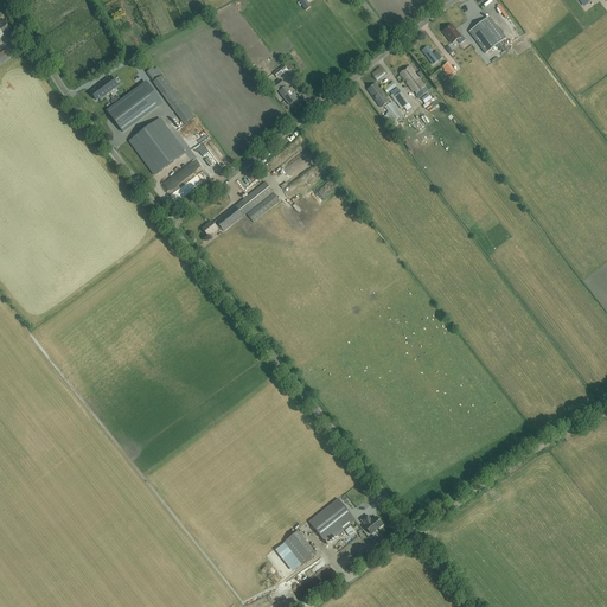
[(485,55),(505,39),(489,17),(468,32),(485,55)]
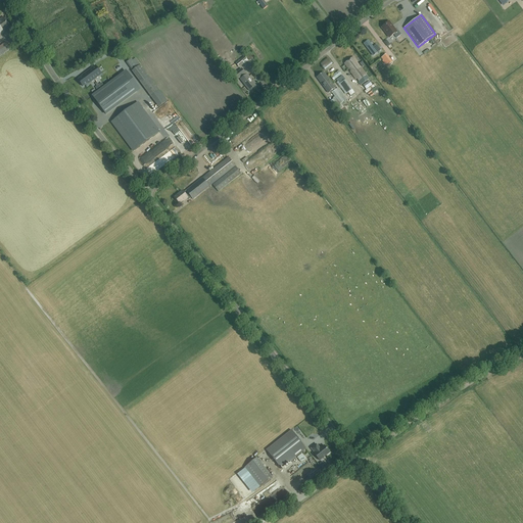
[(0,35),(11,28),(3,16),(0,18),(0,35)]
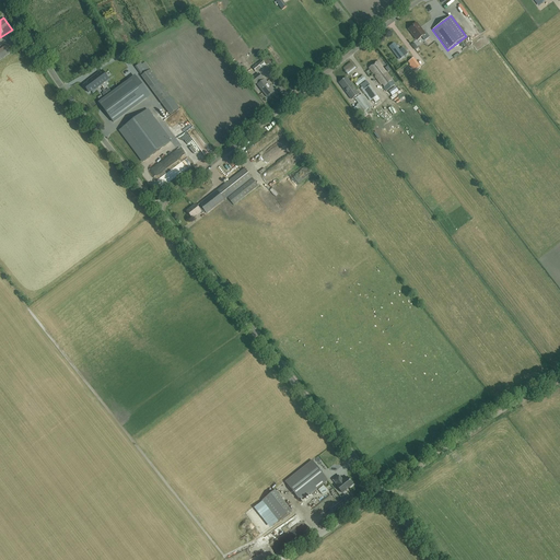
[(416,23),(408,30),(418,41),(422,37),(424,41),(430,37),(426,33),(424,34),(416,23)]
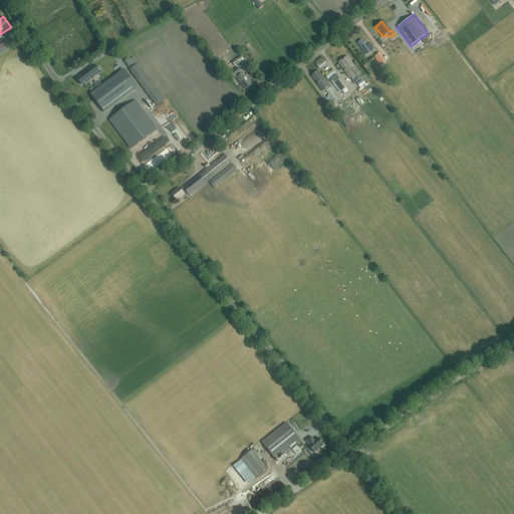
[(370,51),(374,49),(370,43),(366,46),(362,40),(357,43),(366,54),(370,51)]
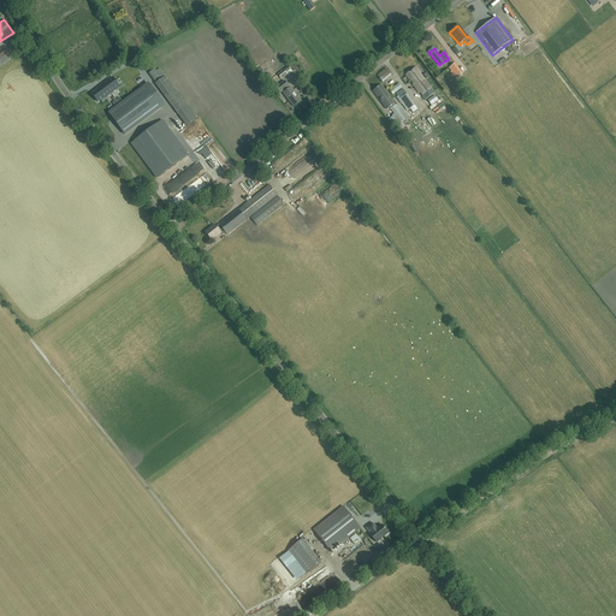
[(0,65),(12,58),(6,49),(0,54),(0,65)]
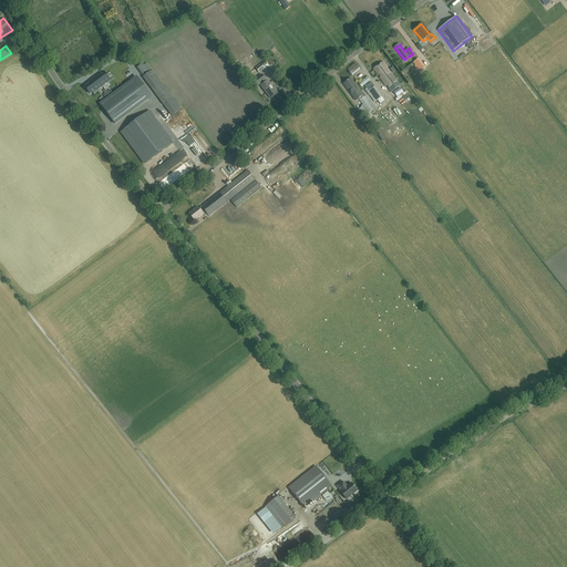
[(259,73),(265,69),(264,68),(267,64),(265,61),(261,64),(256,69),(259,73)]
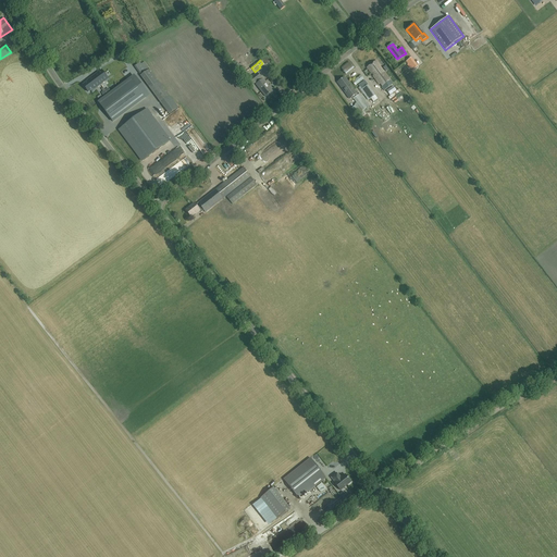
[(134,64),(135,65),(134,66),(150,88),(169,114),(177,108),(159,82),(144,62),(141,63),(140,62),(139,62),(138,63),(137,61),(134,64)]
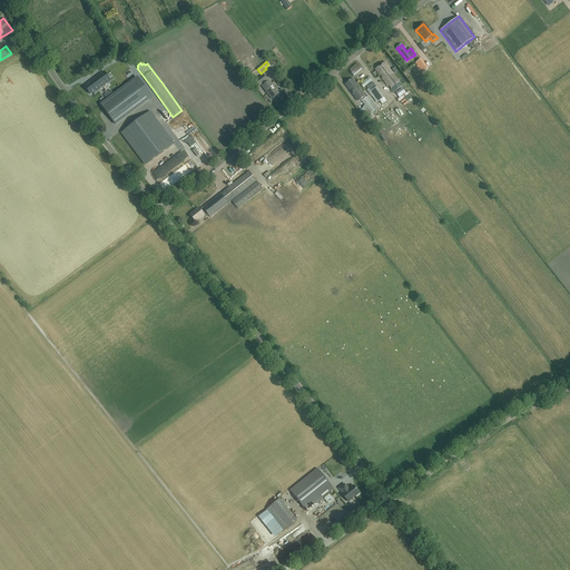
[(402,86),(389,69),(389,68),(384,62),(375,70),(387,87),(390,86),(392,88),(390,89),(393,92),(402,86)]
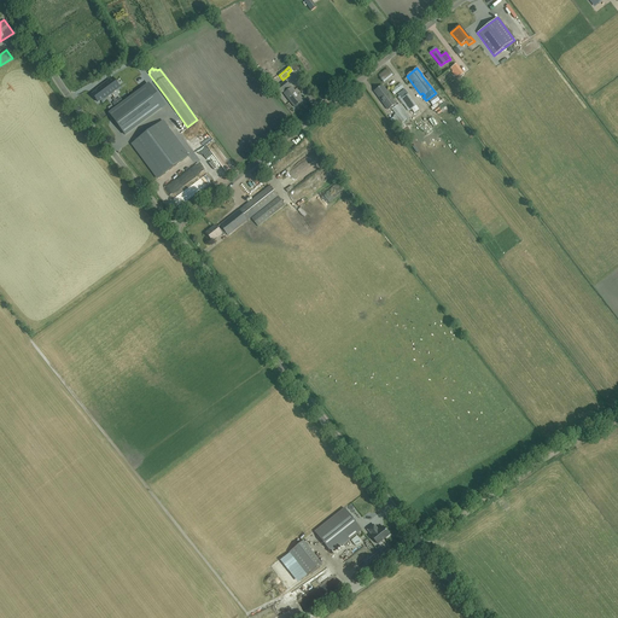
[(383,82),(391,75),(388,69),(378,76),(383,82)]
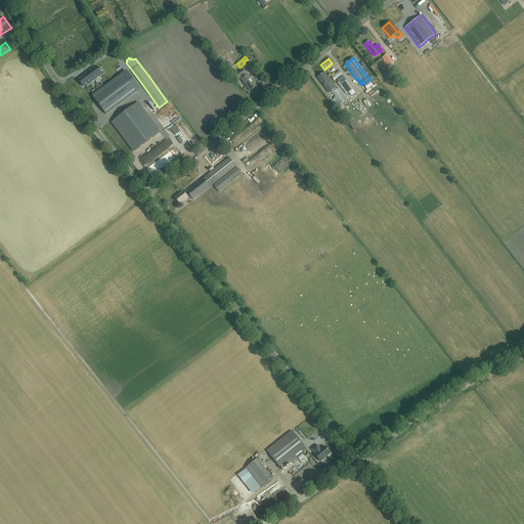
[(401,68),(408,80),(418,75),(416,71),(423,67),(417,58),(401,68)]
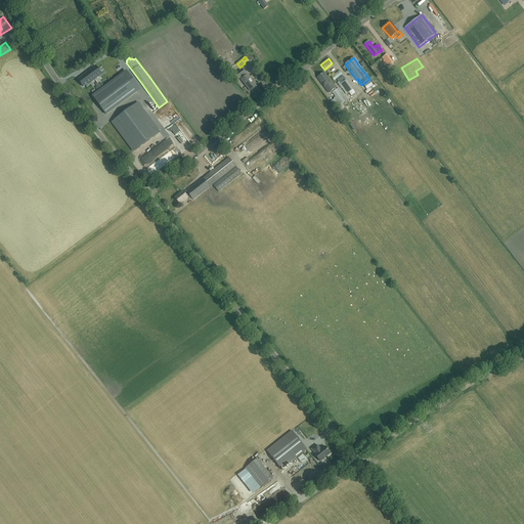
[(125,74),(130,71),(125,62),(120,67),(125,74)]
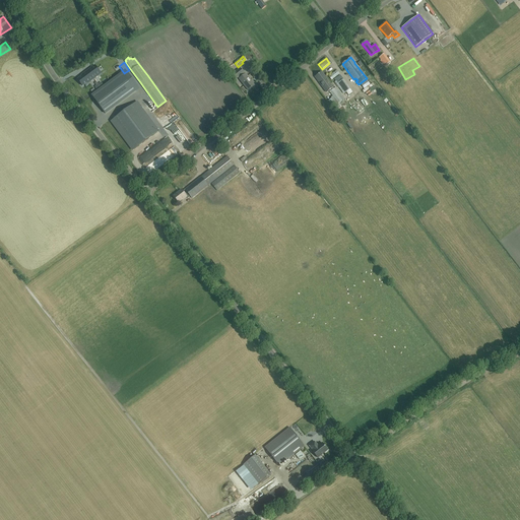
[(110,77),(112,76),(107,64),(102,66),(106,75),(109,74),(110,77)]
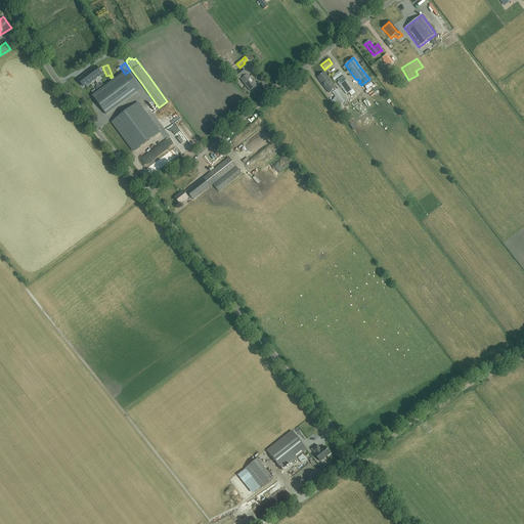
[(78,81),(83,87),(88,83),(88,84),(101,74),(94,66),(82,76),(83,77),(78,81)]
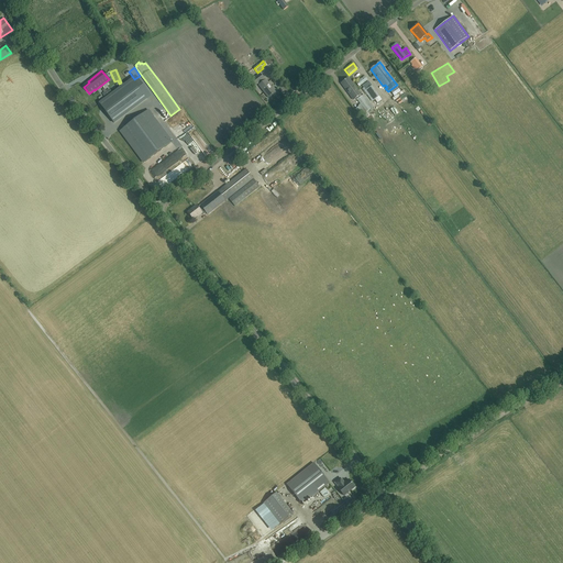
[(265,80),(260,75),(252,80),(256,85),(257,84),(258,86),(268,98),(274,94),(271,88),(272,87),(265,80)]
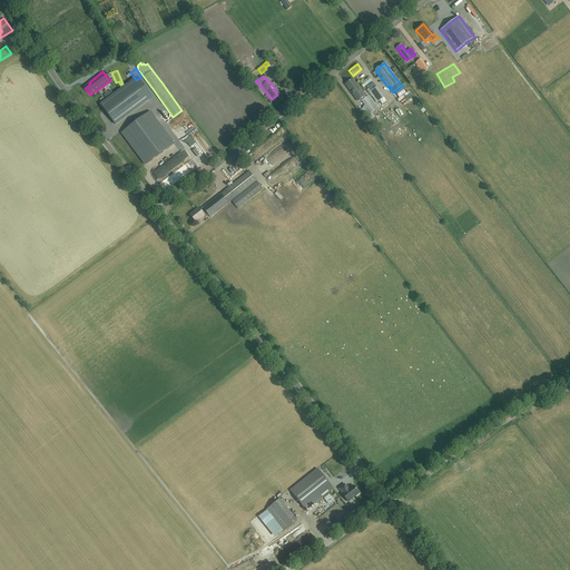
[(370,77),(361,84),(363,88),(364,88),(373,81),(370,77)]
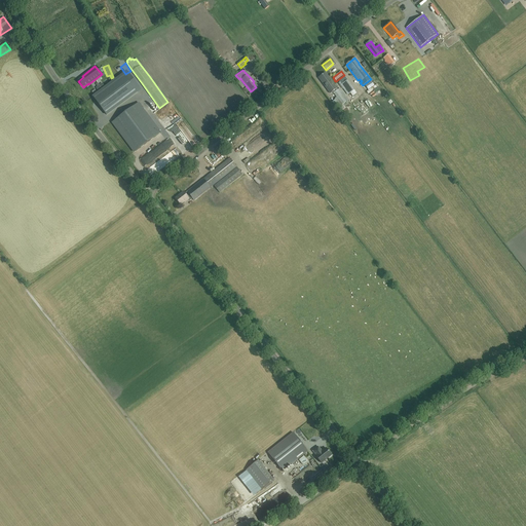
[(124,74),(92,97),(107,115),(138,92),(124,74)]
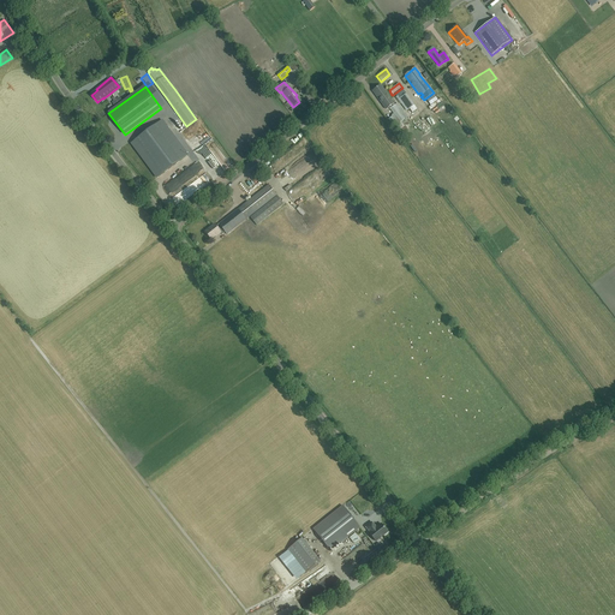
[(386,109),(393,103),(380,87),(374,91),(380,99),(378,100),(386,109)]
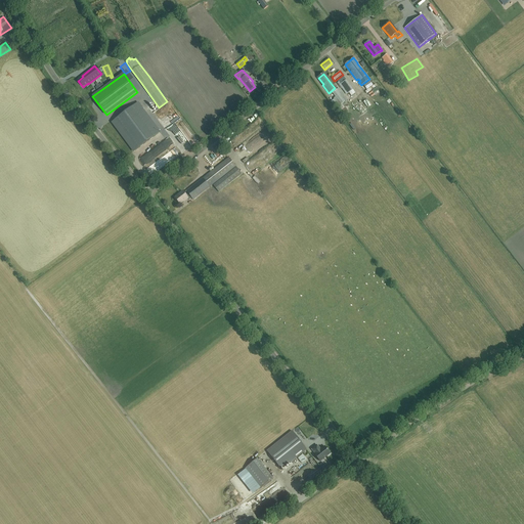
[(339,82),(337,83),(341,89),(342,88),(346,95),(349,93),(351,96),(355,93),(343,76),(337,80),(339,82)]
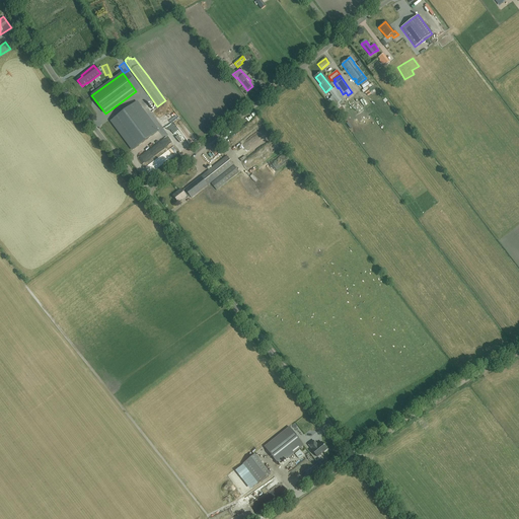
[(343,98),(335,87),(332,88),(328,91),(332,97),(327,100),(332,106),(342,100),(342,99),(343,98)]
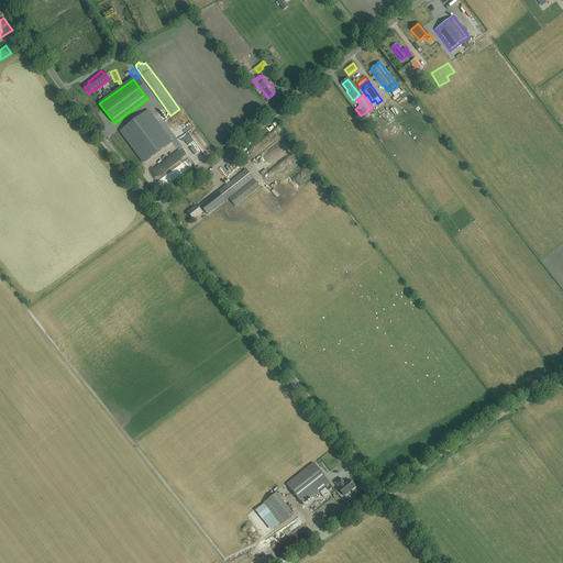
[(172,142),(148,110),(120,131),(144,163),(172,142)]
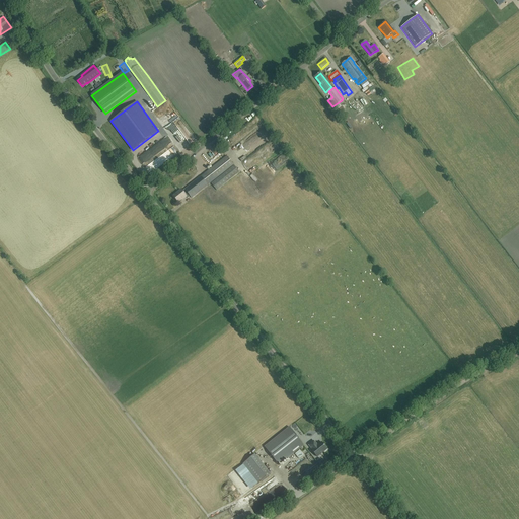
[(192,198),(207,186),(217,177),(233,165),(226,156),(211,168),(201,176),(184,189),(184,190),(182,192),(181,190),(173,196),(178,202),(183,198),(183,199),(187,197),(187,196),(189,194),(192,198)]
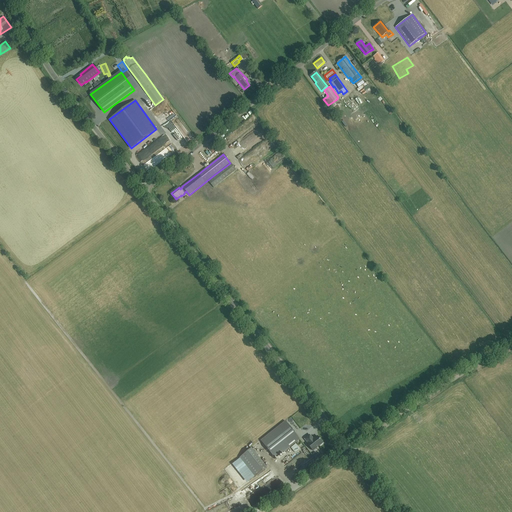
[(214,188),(223,180),(236,170),(231,163),(218,173),(208,181),(214,188)]
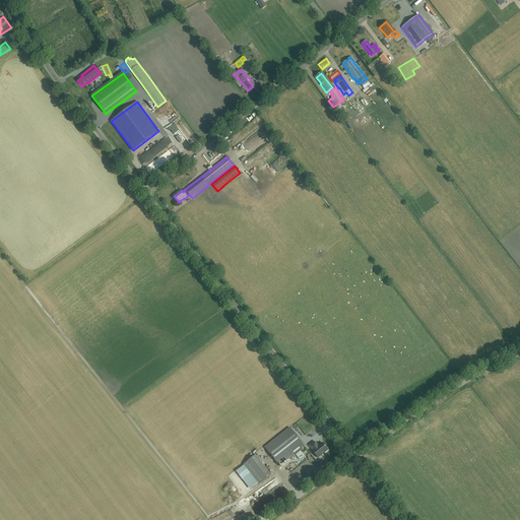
[(279,465),(305,446),(290,428),(265,447),(279,465)]
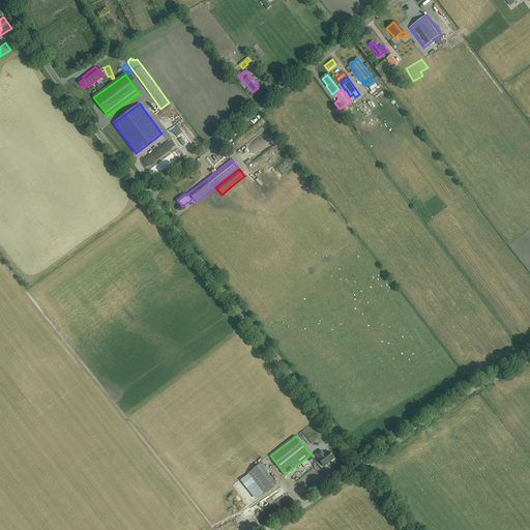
[(324,454),(323,453),(324,452),(321,449),(316,453),(320,459),(319,459),(324,466),(334,458),(329,451),(324,454)]
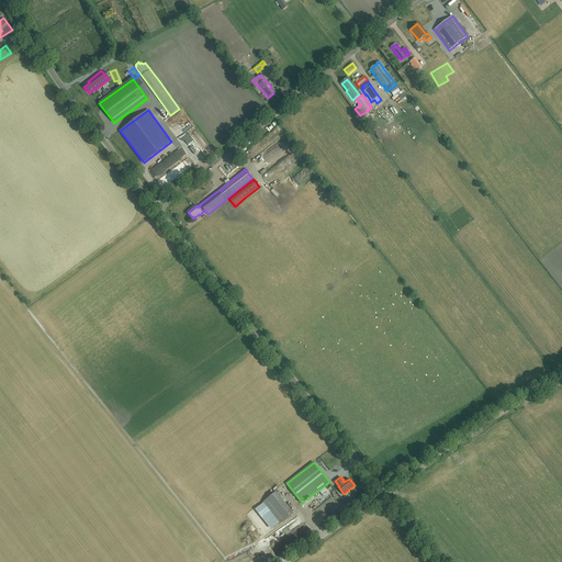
[(276,492),(263,502),(280,524),(293,514),(276,492)]
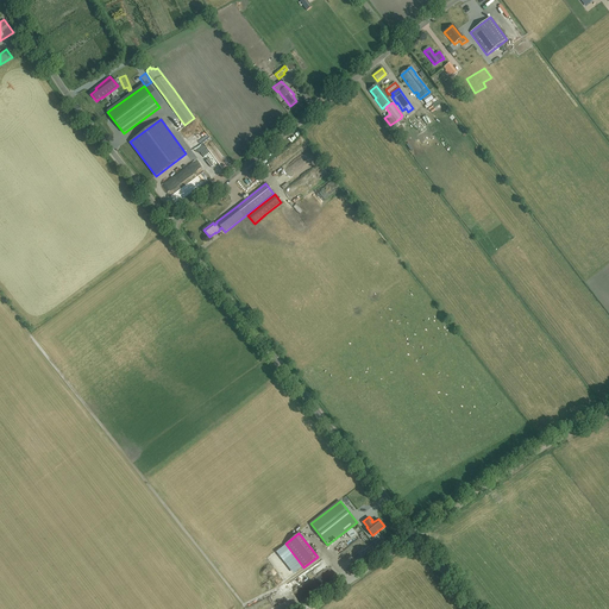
[(347,545),(350,547),(356,544),(351,537),(343,542),(346,546),(347,545)]
